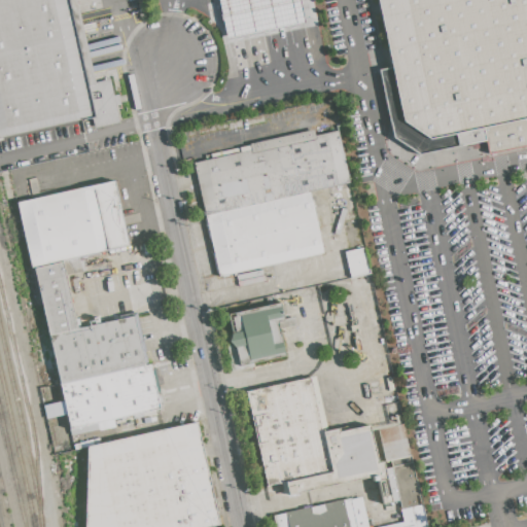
[(0,0),(76,0),(96,84),(109,81),(118,123),(96,128),(93,116),(0,138),(0,0)]
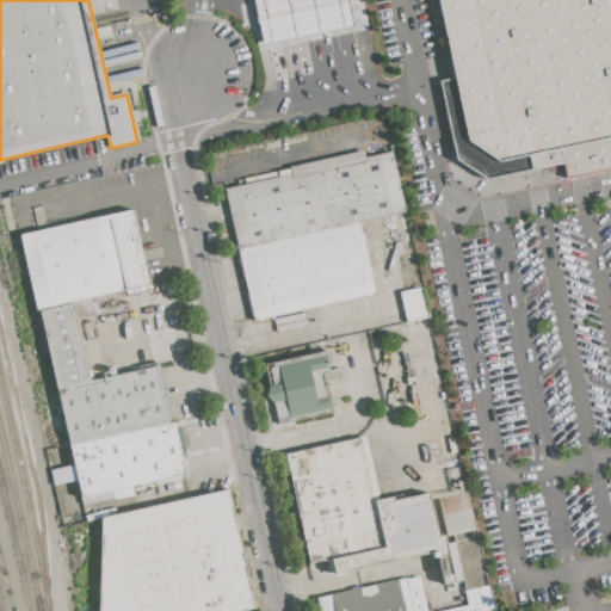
[(253,0),(343,0),(349,25),(261,42),(253,0)]
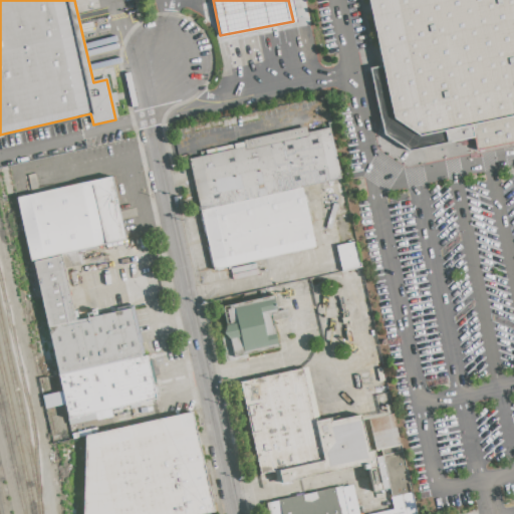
[(513,0),(364,0),(379,67),(368,70),(381,136),(407,153),(472,140),(474,152),(513,143),(513,0)]
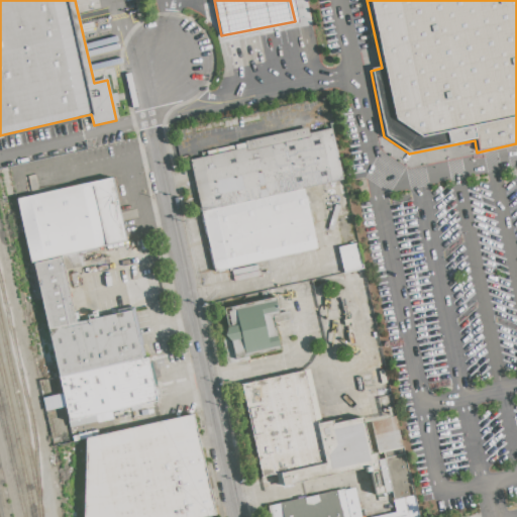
[(192,161),(202,158),(201,153),(244,144),(243,141),(307,128),(309,134),(333,129),(343,179),(303,188),(202,210),(192,161)]
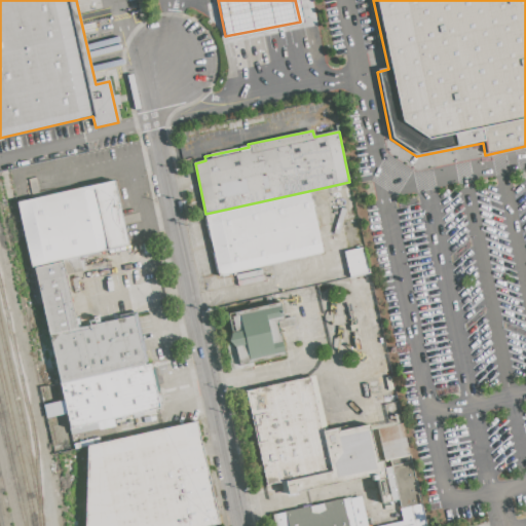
[(17,202),(112,180),(127,245),(60,261),(33,267),(17,202)]
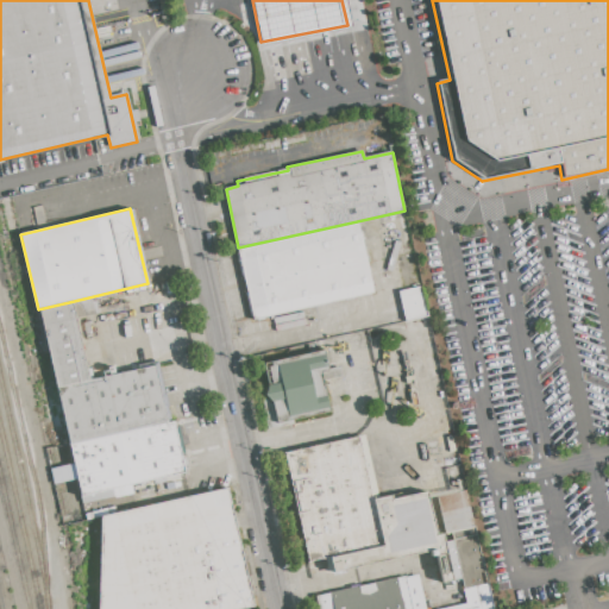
[(357,221),(372,293),(255,319),(238,248),(357,221)]
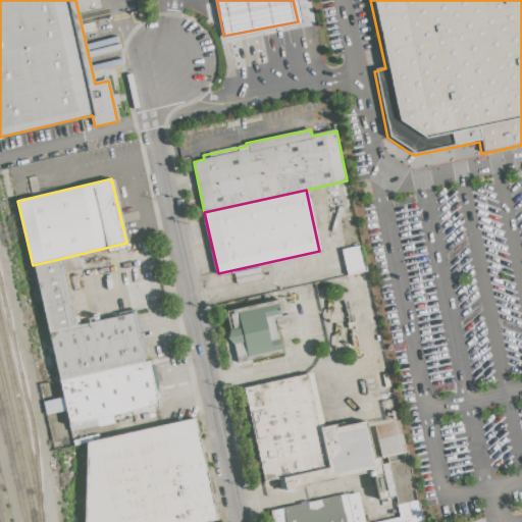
[(361,246),(367,271),(348,275),(343,250),(361,246)]
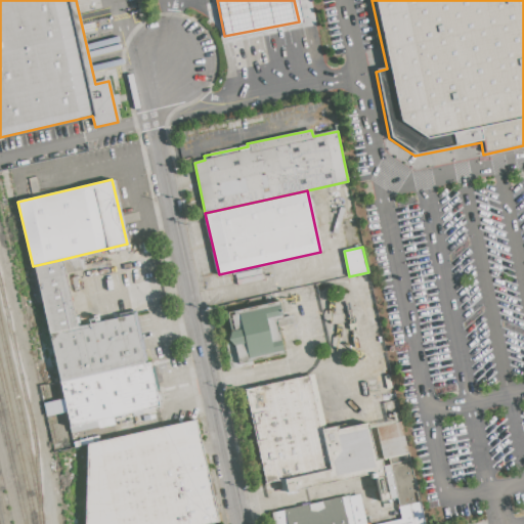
[(33,266),(59,260),(75,328),(49,334),(33,266)]
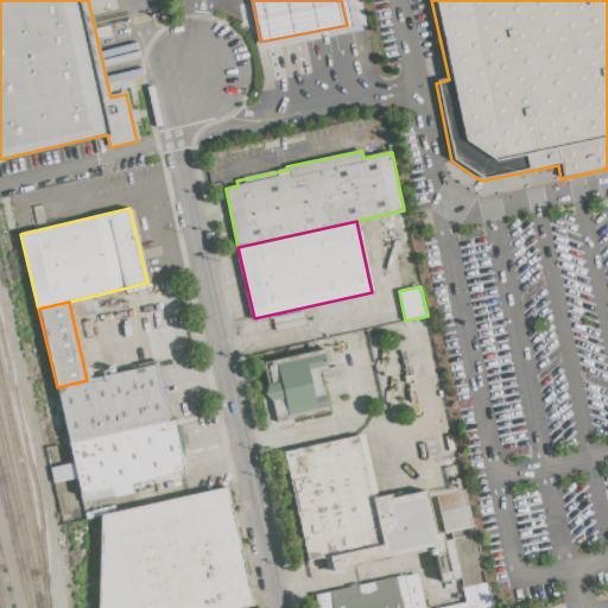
[(263,363),(323,349),(328,369),(339,367),(341,375),(322,380),(329,410),(277,422),(272,403),(266,404),(263,385),(267,384),(263,363)]
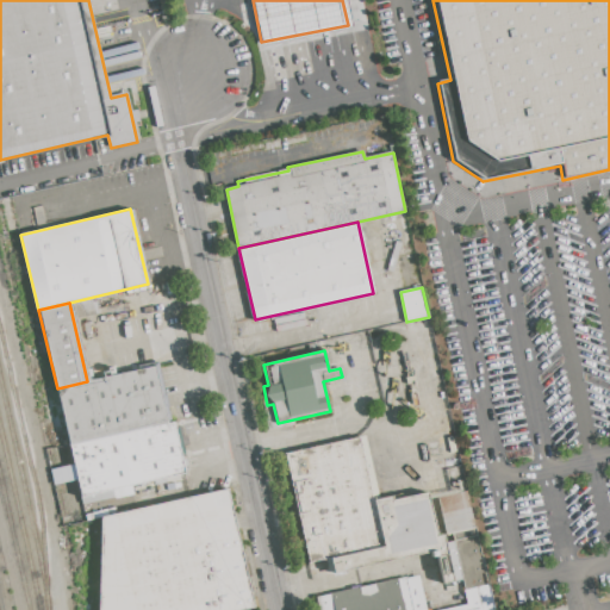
[(57,388),(87,381),(156,365),(169,422),(70,446),(57,388)]
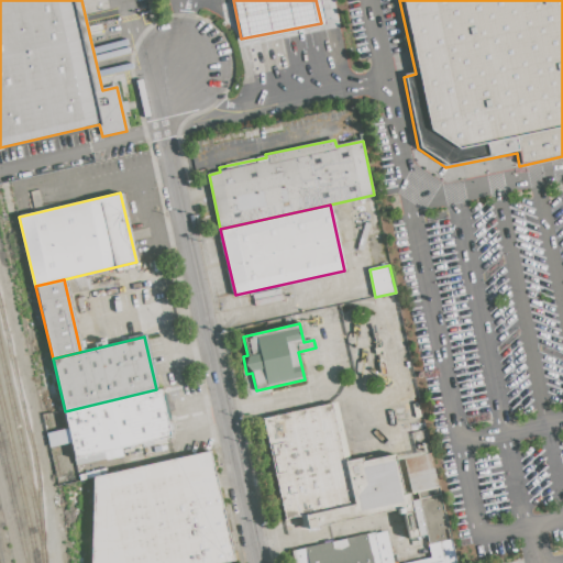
[(65,411),(156,389),(161,388),(172,435),(77,459),(65,411)]
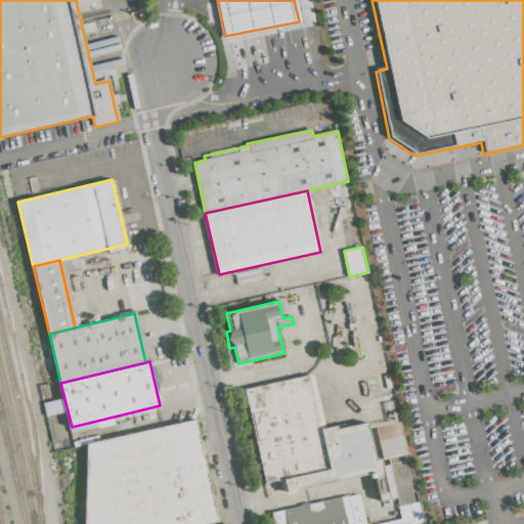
[(284,478),(267,482),(245,391),(313,375),(325,427),(337,425),(338,429),(365,423),(375,461),(380,460),(389,499),(381,501),(374,473),(287,493),(284,478)]
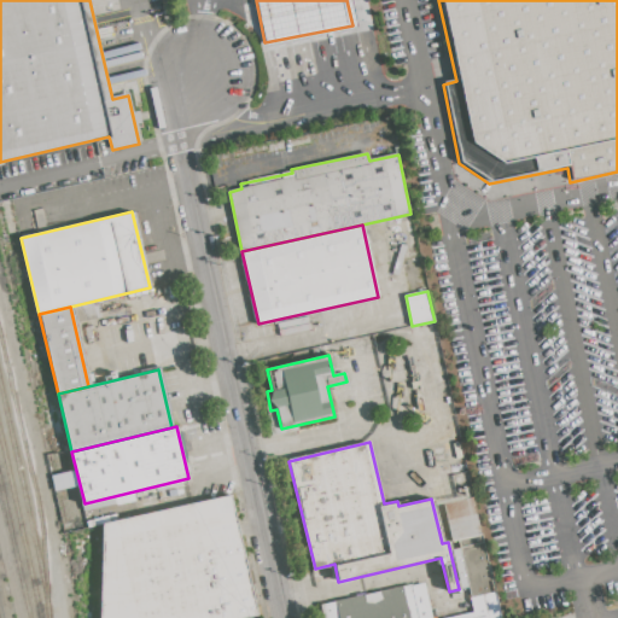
[(98,617),(103,524),(232,495),(258,613),(238,617),(98,617)]
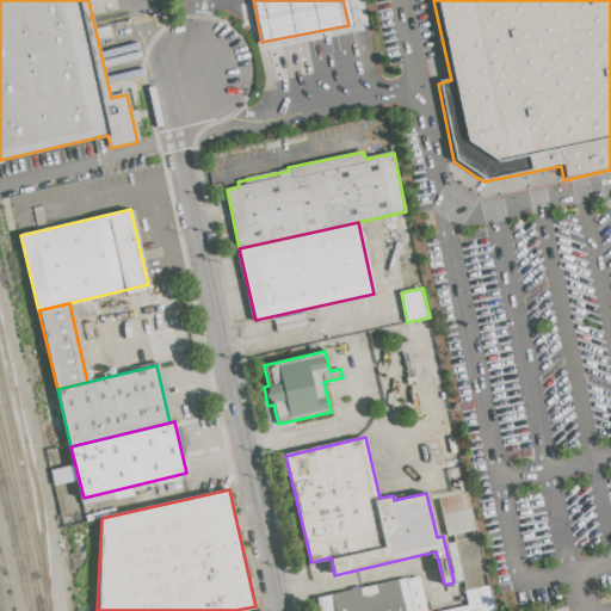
[(319,610),(316,598),(406,578),(407,580),(419,578),(426,610),(442,610),(468,605),(464,591),(466,590),(454,534),(475,529),(487,585),(491,585),(495,610),(319,610)]
